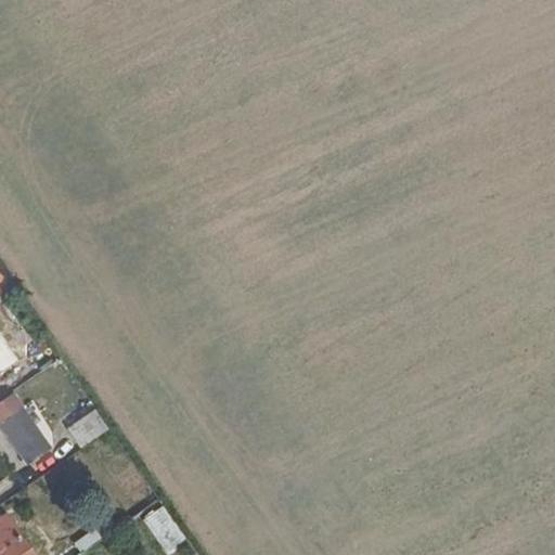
[(0,273),(0,292),(9,285),(0,273)]
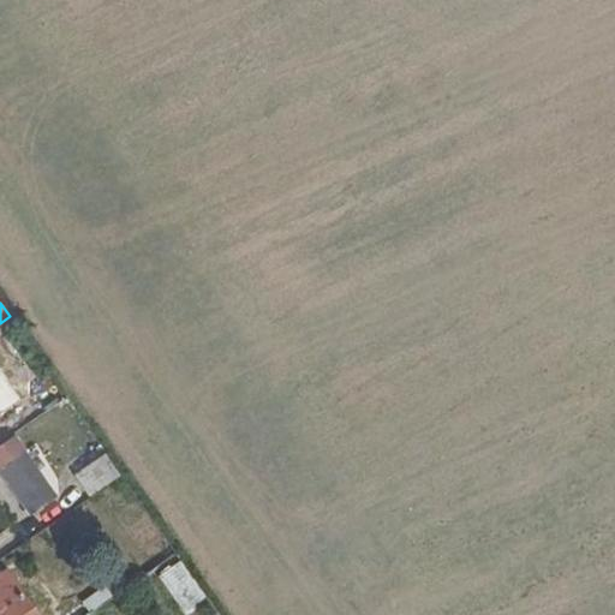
[(54,497),(11,436),(0,443),(0,476),(28,515),(54,497)]
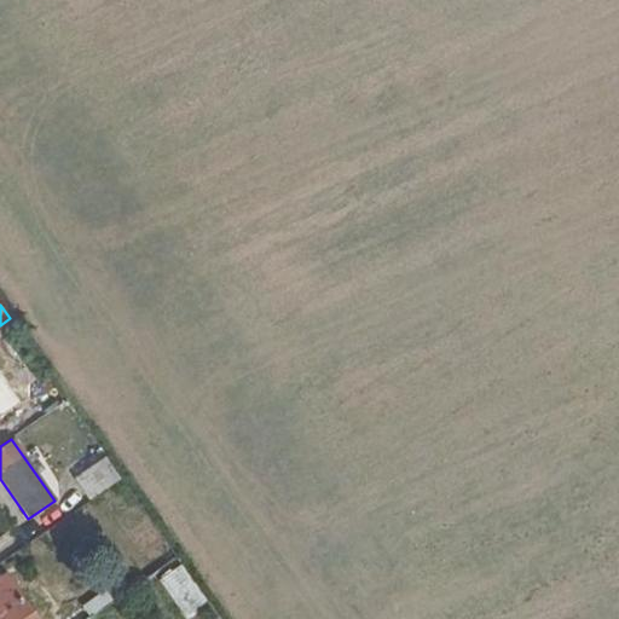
[(105,490),(87,469),(75,478),(91,501),(105,490)]
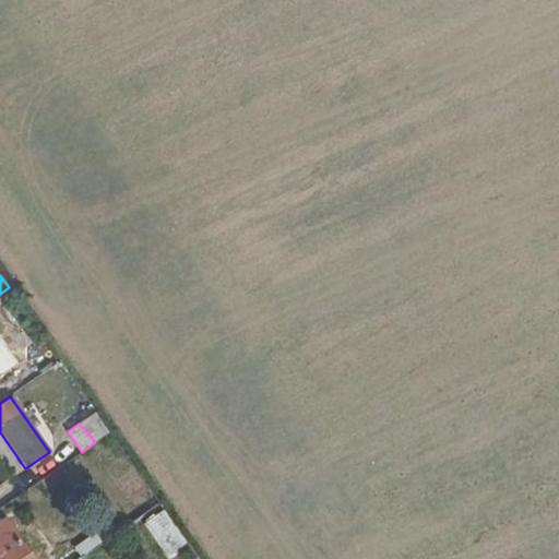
[(173,554),(155,518),(143,525),(166,558),(173,554)]
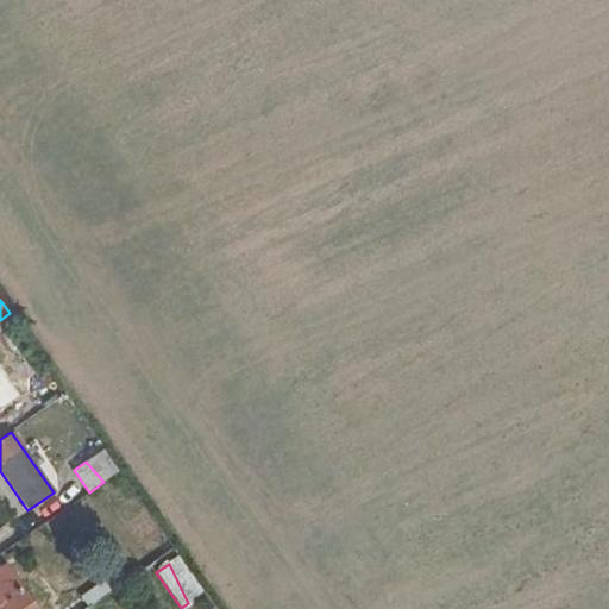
[(0,572),(0,608),(33,608),(5,570),(0,572)]
